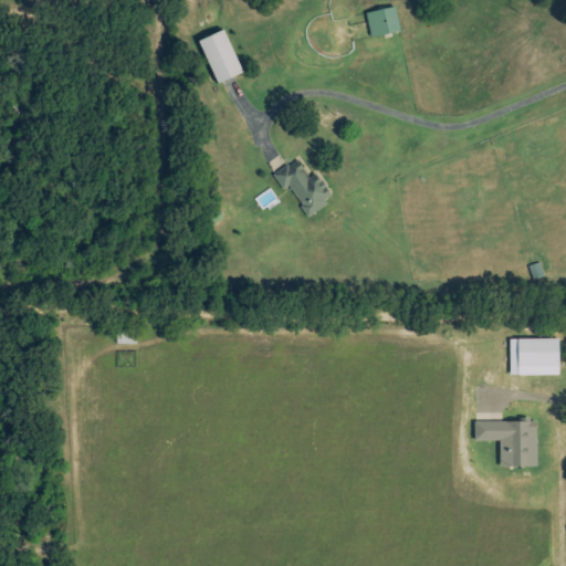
[(373,39),(400,32),(395,7),(366,13),(373,39)]
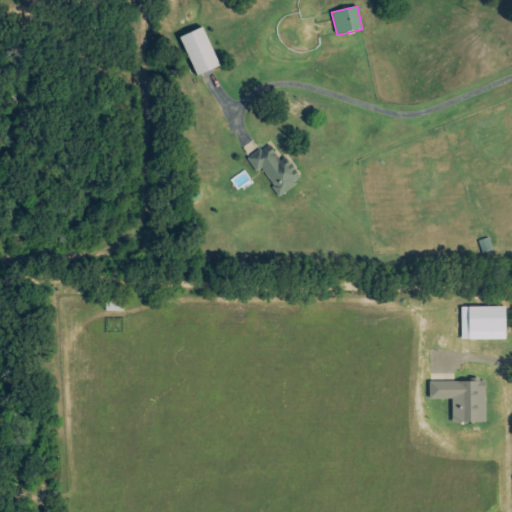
[(220,66),(202,28),(179,38),(197,77),(220,66)]
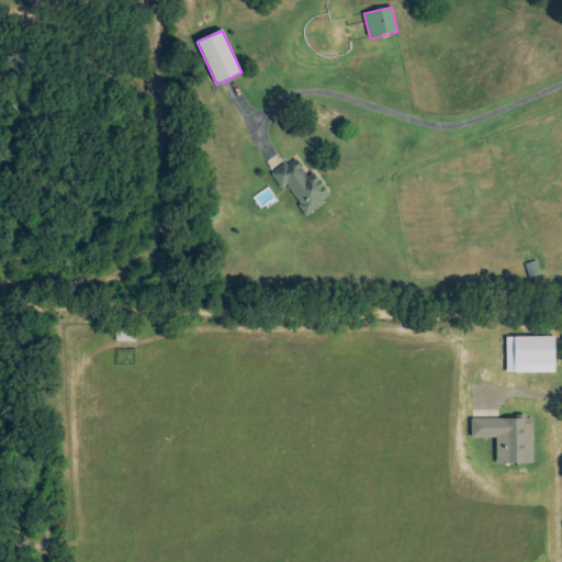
[(308,177),(295,158),(271,175),(282,190),(285,187),(306,215),(332,198),(314,172),(308,177)]
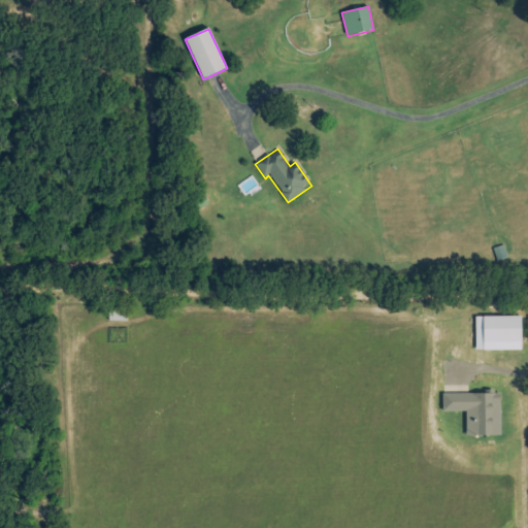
[(475,318),(475,351),(522,351),(521,317),(475,318)]
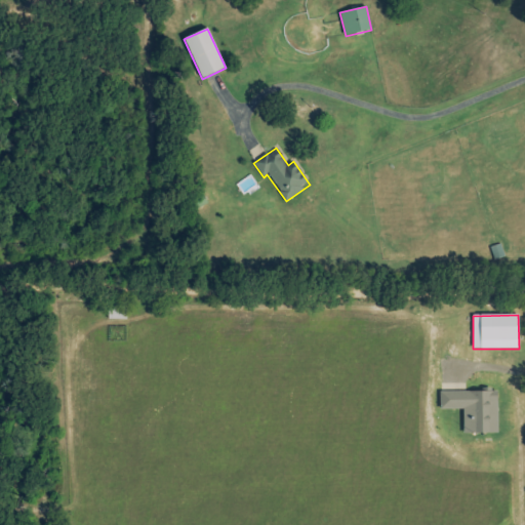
[(463,409),(463,435),(498,434),(497,392),(441,393),(441,410),(463,409)]
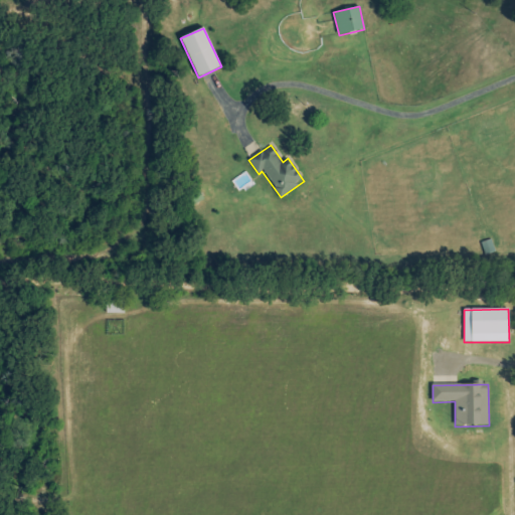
All buildings are outlined.
